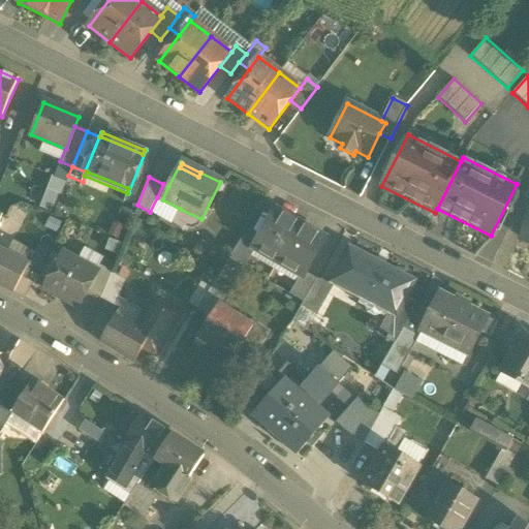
[(162,199),(168,186),(163,184),(157,197),(162,199)]
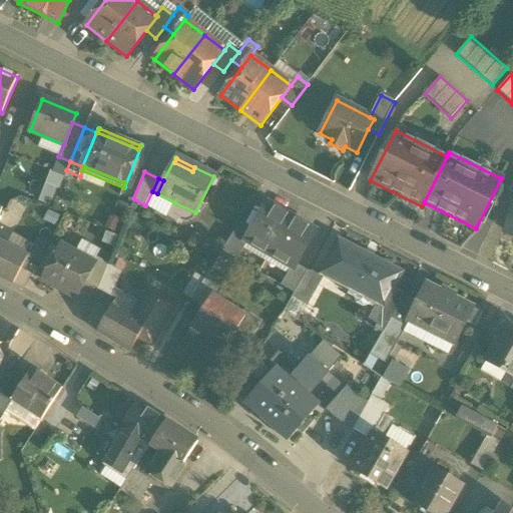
[(152,191),(145,205),(166,218),(174,202),(157,193),(152,191)]
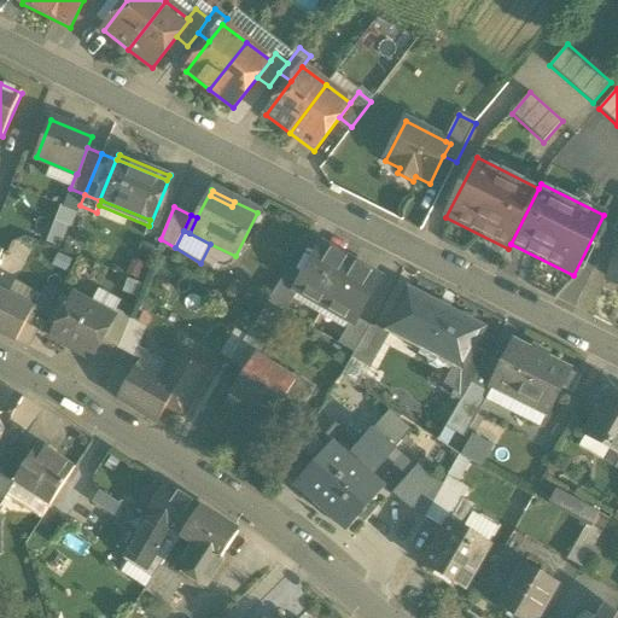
[(143,243),(139,251),(152,257),(156,248),(143,243)]
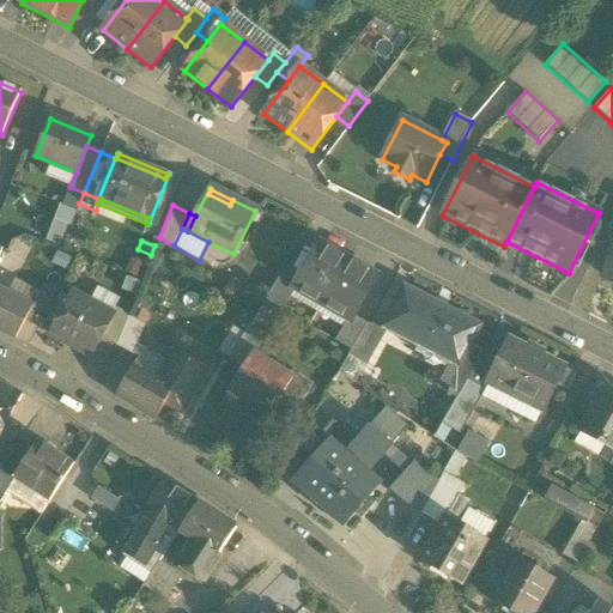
[(347,320),(351,322),(354,317),(377,277),(319,243),(295,284),(292,287),(296,290),(347,320)]
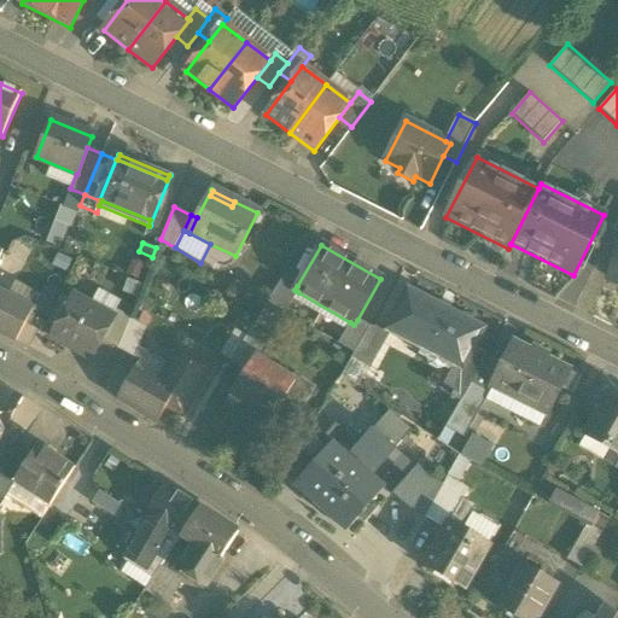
[(58,255),(52,267),(66,273),(71,261),(58,255)]
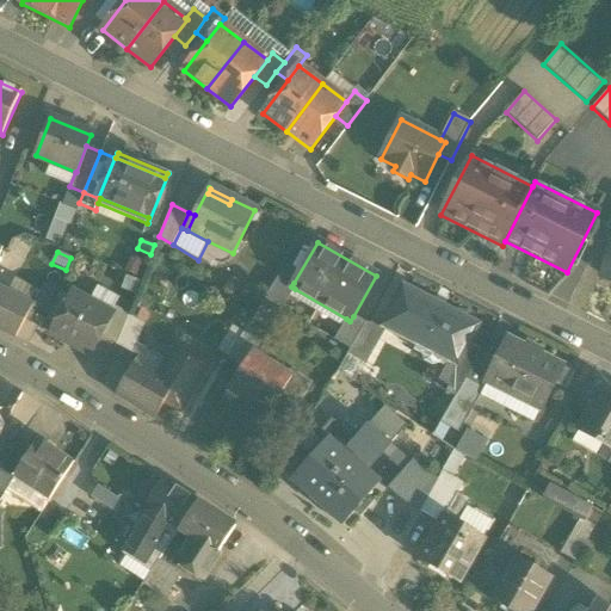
[(124,272),(137,278),(144,263),(131,257),(124,272)]
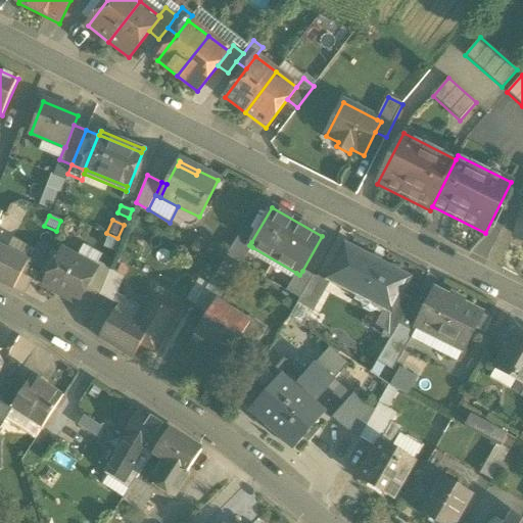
[(227,256),(242,265),(252,247),(249,245),(251,242),(240,235),(227,256)]
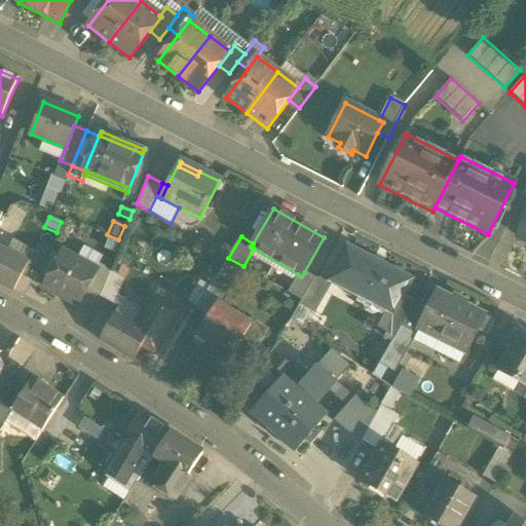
[(104,250),(115,254),(120,242),(109,238),(104,250)]
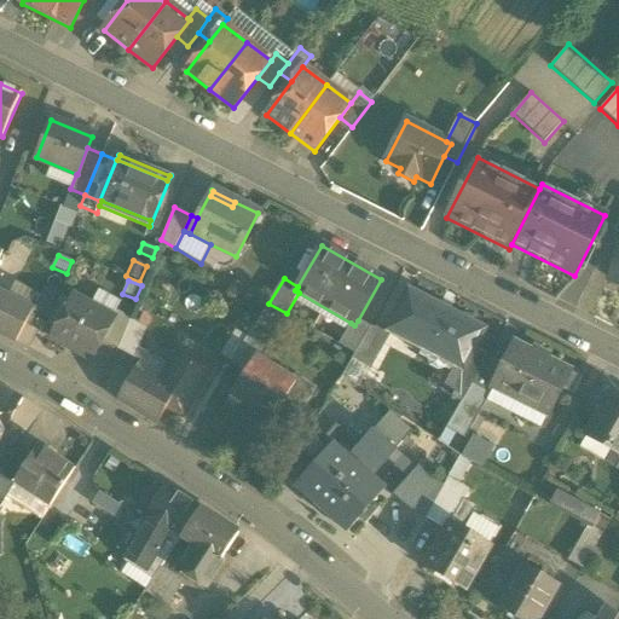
[(16,283),(7,298),(29,308),(36,294),(16,283)]
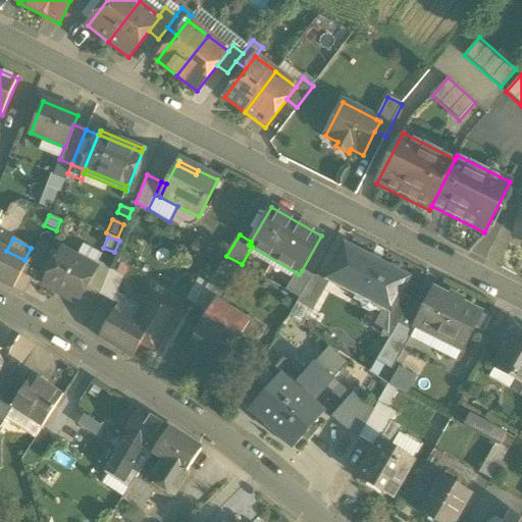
[(38,244),(28,262),(39,268),(49,250),(38,244)]
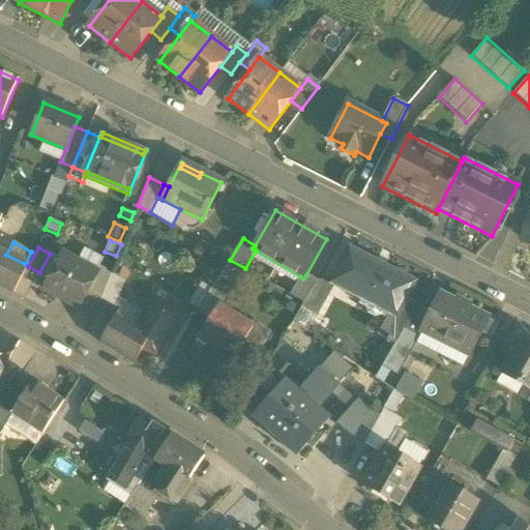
[(84,248),(77,261),(97,272),(99,266),(104,259),(84,248)]
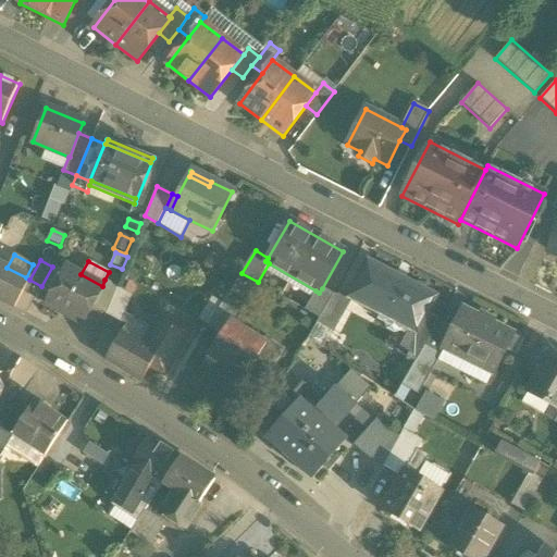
[(0,300),(15,308),(29,280),(26,277),(7,268),(0,264),(0,300)]
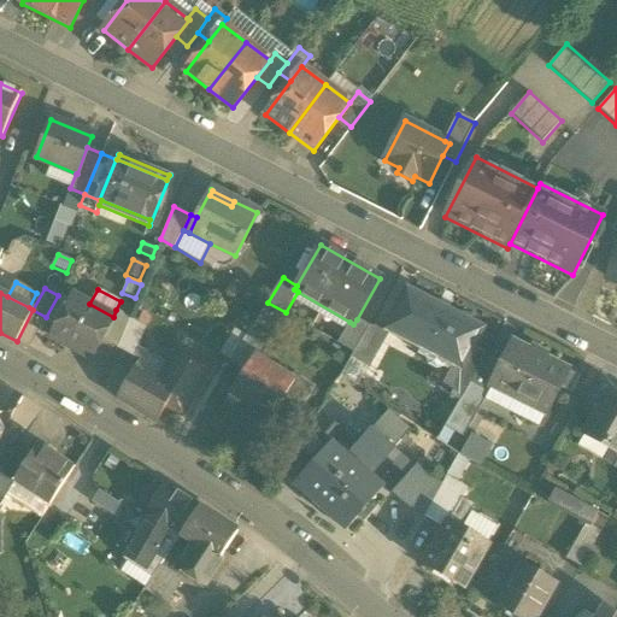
[(386,329),(419,347),(422,344),(456,360),(463,364),(471,347),(481,328),(447,310),(445,315),(404,293),(386,329)]
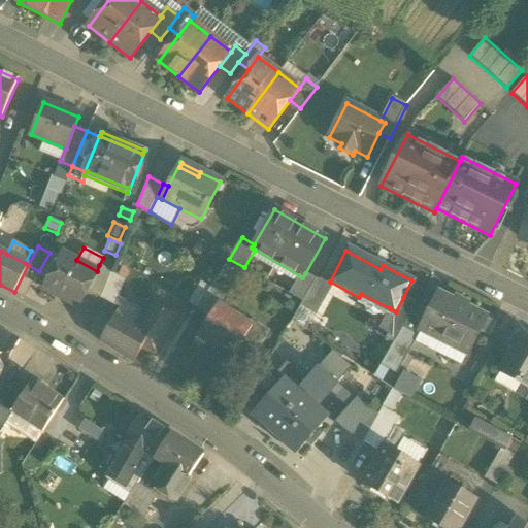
[(43,289),(77,307),(86,291),(97,271),(76,260),(63,253),(43,289)]
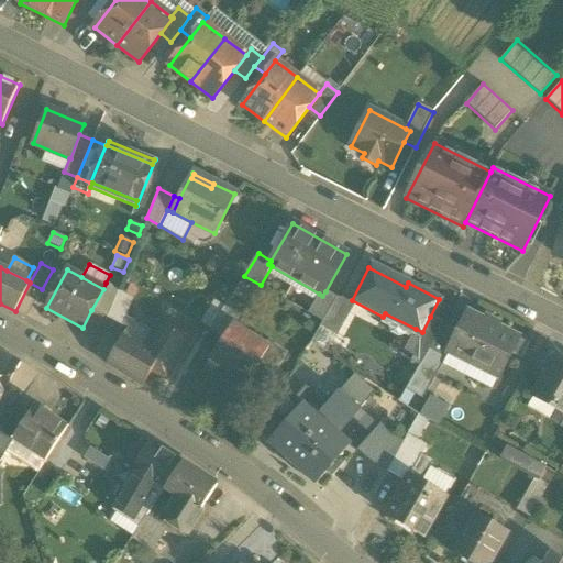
[(91,310),(107,317),(118,290),(106,283),(103,289),(91,310)]
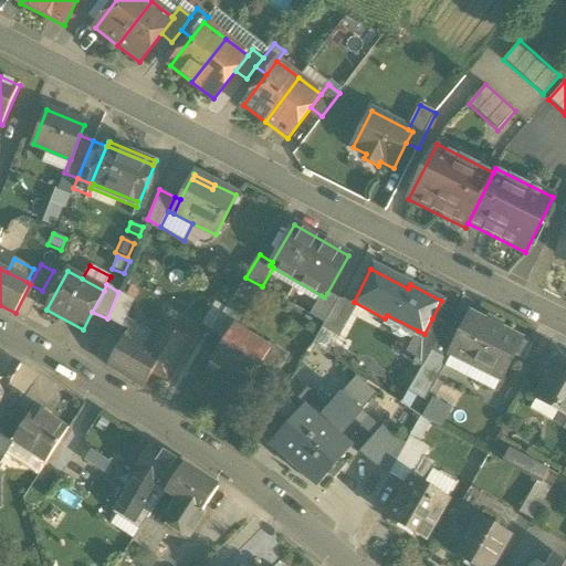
[(134,297),(118,292),(107,318),(123,325),(126,317),(134,297)]
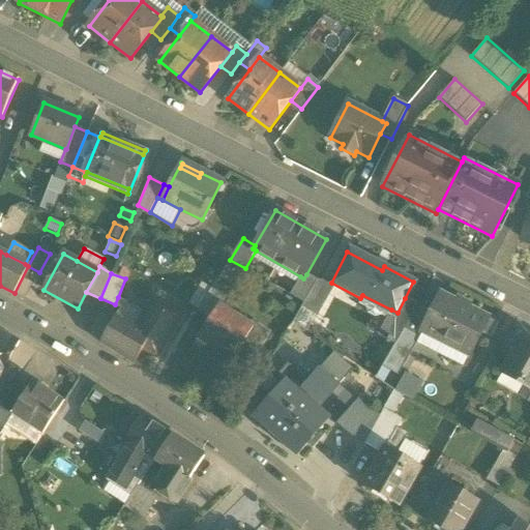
[(290,295),(304,303),(316,283),(317,281),(306,274),(303,278),(300,276),(290,295)]
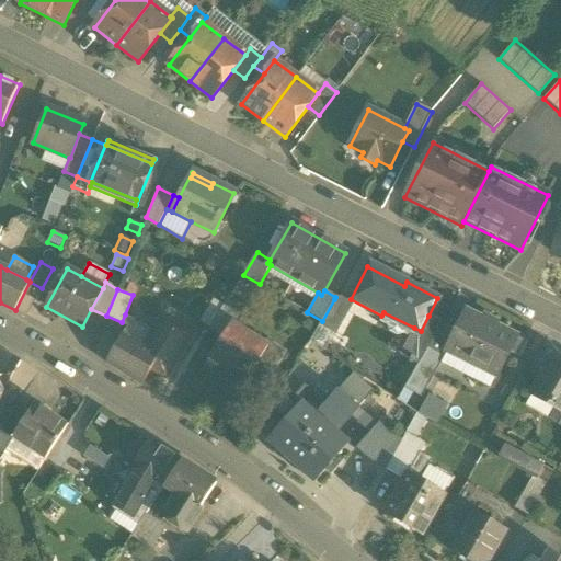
[(347,306),(334,299),(322,321),(319,325),(332,333),(347,306)]
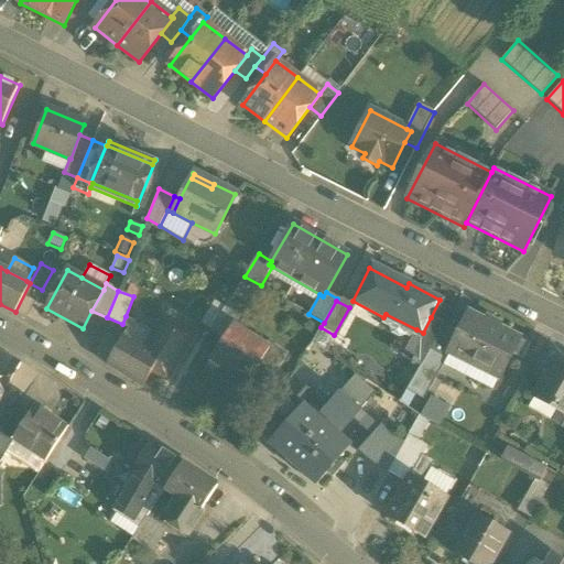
[(201,324),(210,331),(225,308),(214,302),(201,324)]
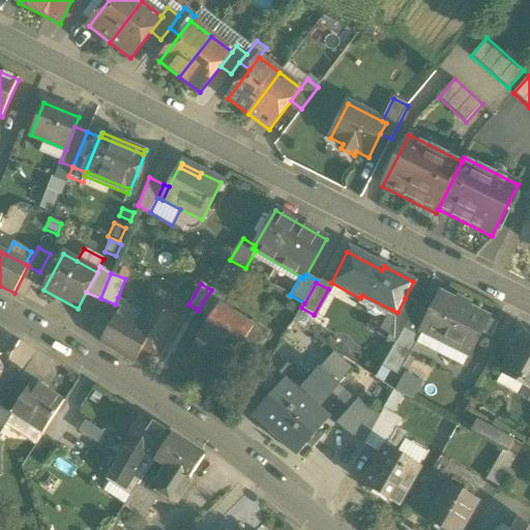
[(198,311),(209,318),(217,305),(223,310),(231,295),(214,285),(211,290),(198,311)]
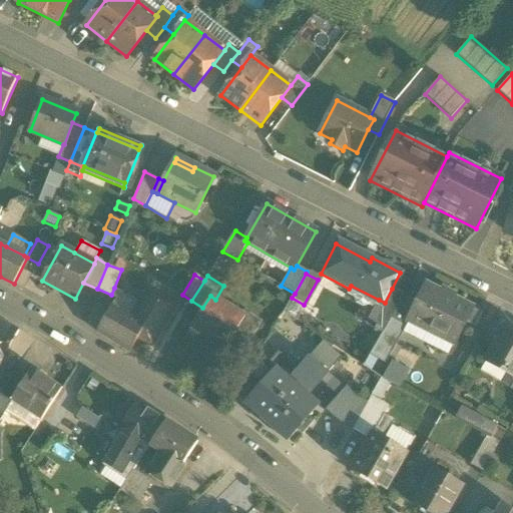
[(410,321),(454,343),(464,323),(471,308),(470,308),(426,285),(418,302),(408,320),(410,321)]
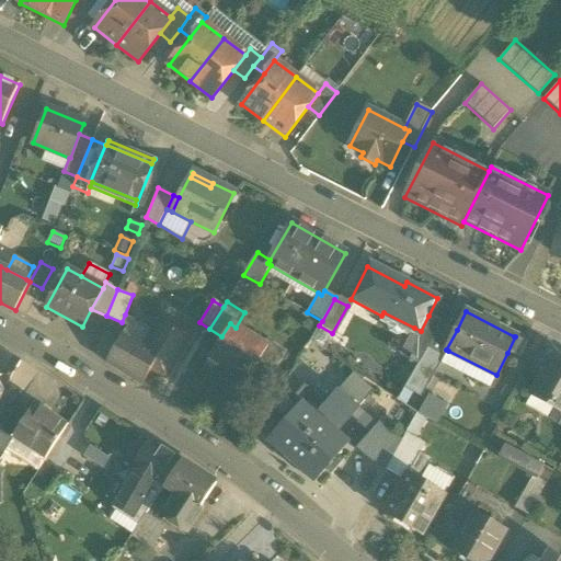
[(410,336),(414,328),(384,312),(381,316),(379,321),(387,324),(387,325),(389,331),(397,334),(402,333),(402,332),(410,336)]
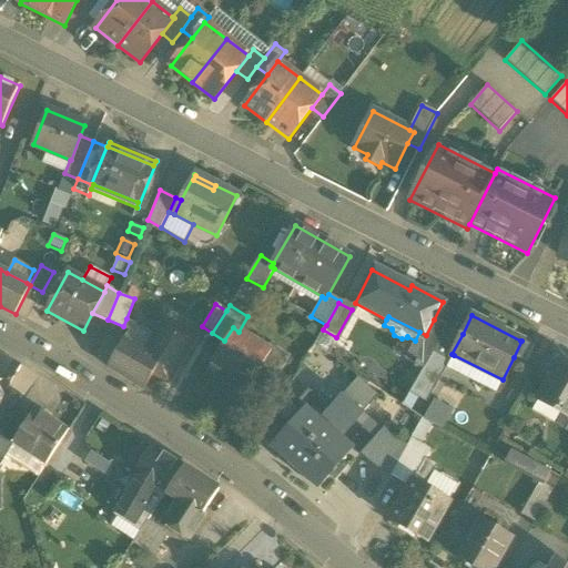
[(128,332),(123,340),(145,353),(155,335),(127,318),(123,326),(122,330),(128,332)]
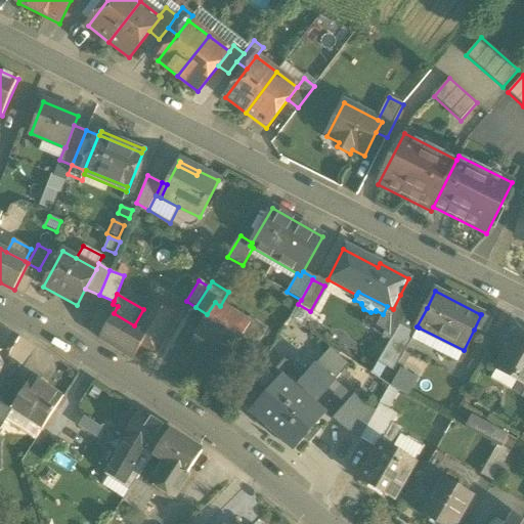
[(143,309),(134,325),(147,334),(141,345),(155,353),(180,310),(153,294),(143,309)]
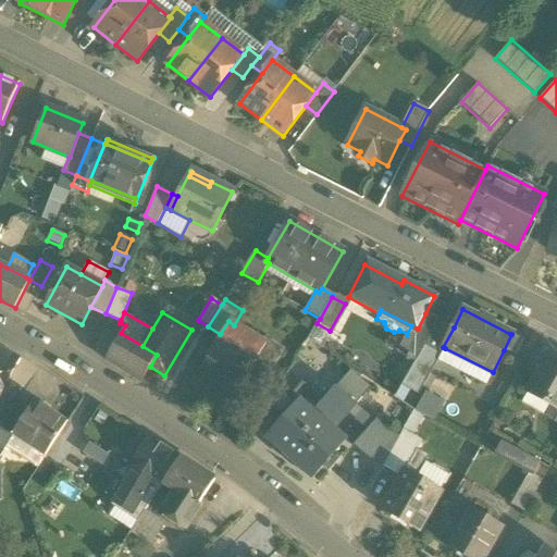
[(438,320),(425,313),(418,329),(411,325),(407,334),(399,350),(416,360),(424,345),(438,320)]
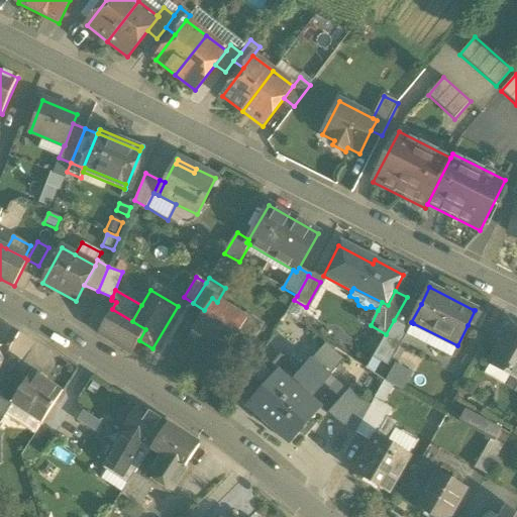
[(407,297),(394,320),(409,329),(413,323),(411,322),(421,304),(407,297)]
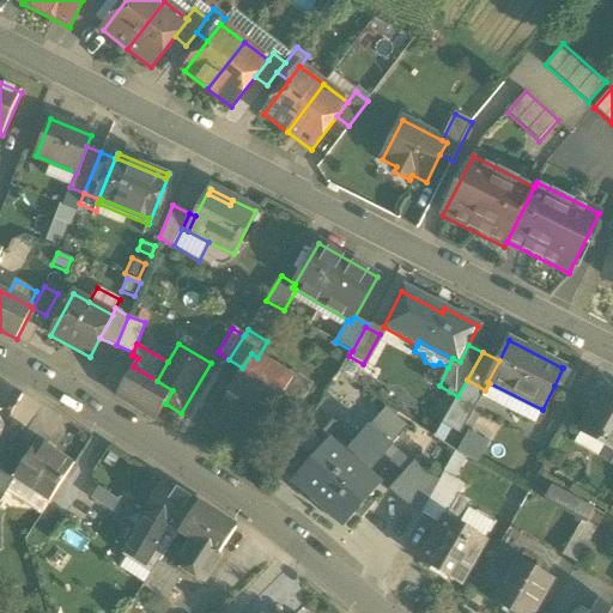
[(269,416),(281,396),(292,378),(258,358),(252,353),(242,368),(229,390),(269,416)]
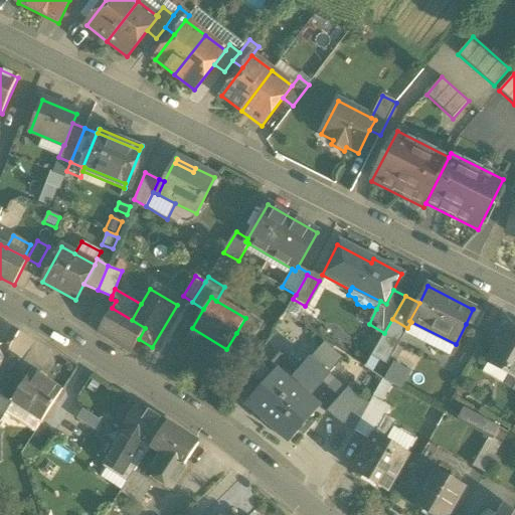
[(466,324),(476,329),(484,313),(473,307),(472,309),(473,309),(466,324)]
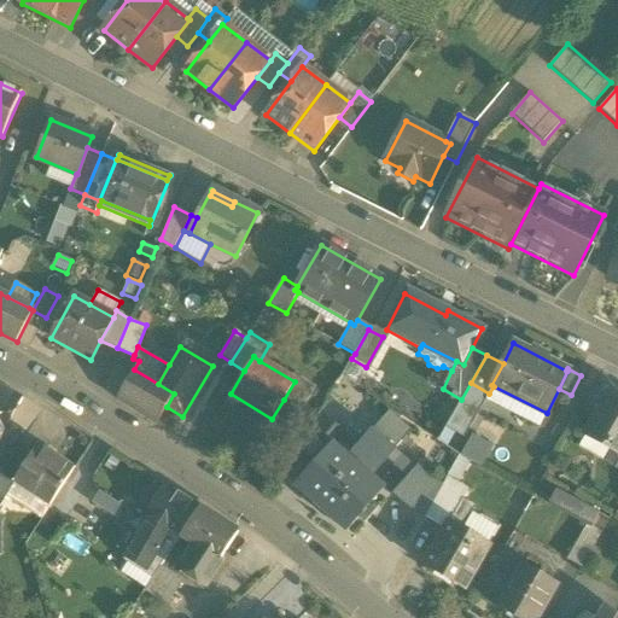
[(157,424),(167,407),(174,394),(158,384),(134,369),(116,400),(157,424)]
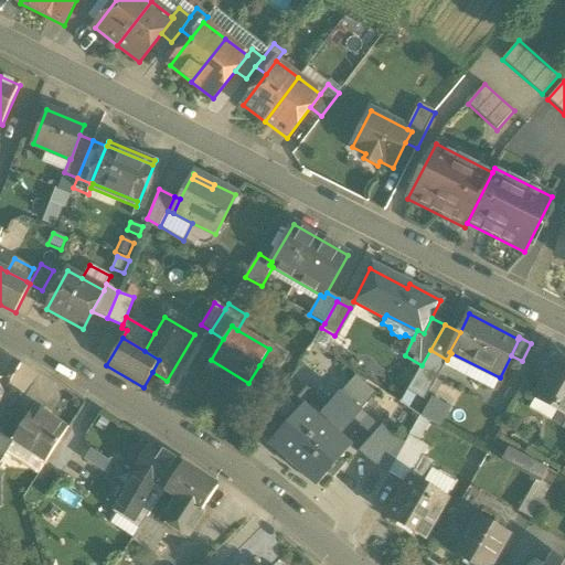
[(286,359),(269,349),(259,365),(276,375),(286,359)]
